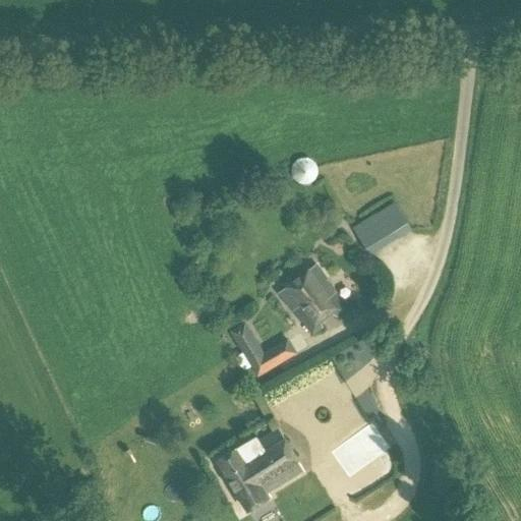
[(309,159),(308,159),(308,158),(307,158),(306,158),(305,158),(304,158),(303,158),(302,158),(301,158),(300,158),(299,159),(298,159),(297,160),(296,160),(296,161),(295,161),(295,162),(294,162),(294,163),(293,163),(293,164),(292,165),(292,166),(292,167),(291,167),(291,168),(291,169),(291,170),(291,171),(291,172),(291,173),(291,174),(292,175),(292,176),(292,177),(293,177),(293,178),(294,179),(295,180),(296,181),(297,182),(298,182),(298,183),(299,183),(300,183),(301,183),(302,183),(302,184),(303,184),(304,184),(305,184),(306,184),(306,183),(307,183),(308,183),(309,183),(310,182),(311,182),(312,181),(313,180),(313,179),(314,179),(314,178),(315,178),(315,177),(316,176),(316,175),(316,174),(317,174),(317,173),(317,172),(317,171),(317,170),(317,169),(317,168),(316,167),(316,166),(316,165),(315,164),(314,163),(314,162),(313,162),(313,161),(312,161),(312,160),(311,160),(310,159),(309,159)]
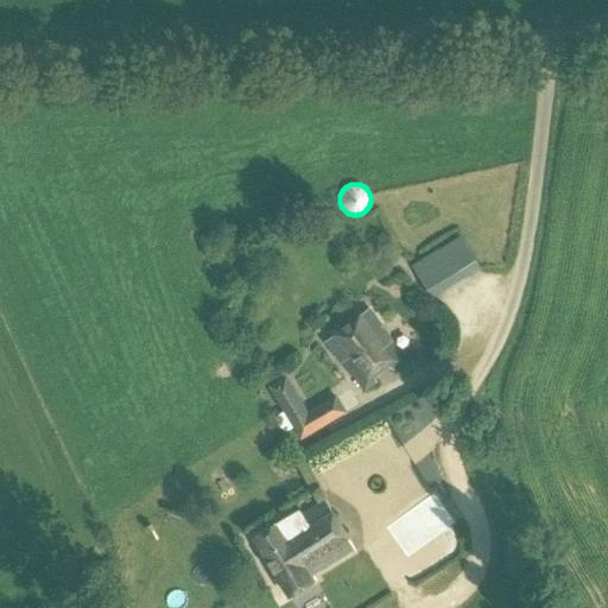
[(431,297),(479,267),(467,246),(418,277),(431,297)]
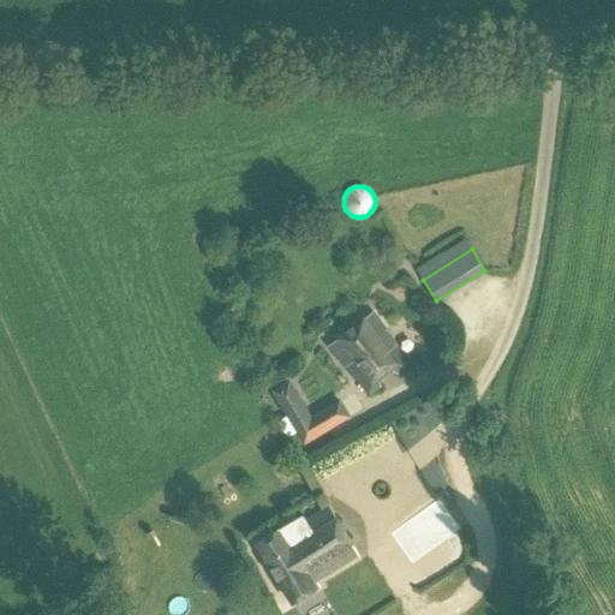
[(395,374),(408,364),(395,346),(384,332),(387,329),(374,312),(328,346),(345,368),(346,366),(368,395),(380,387),(376,381),(392,370),(395,374)]
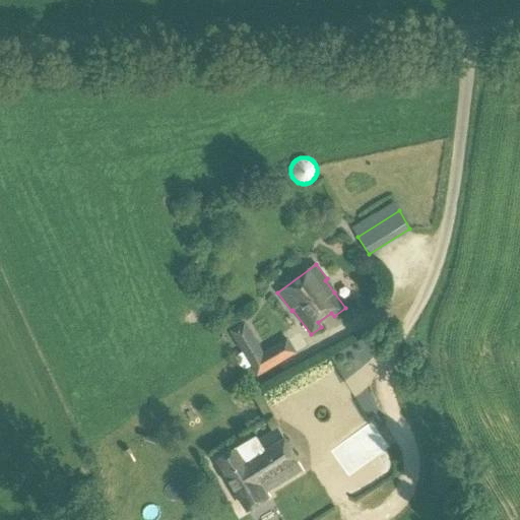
[(262,350),(244,321),(229,330),(256,376),(296,352),(285,336),(262,350)]
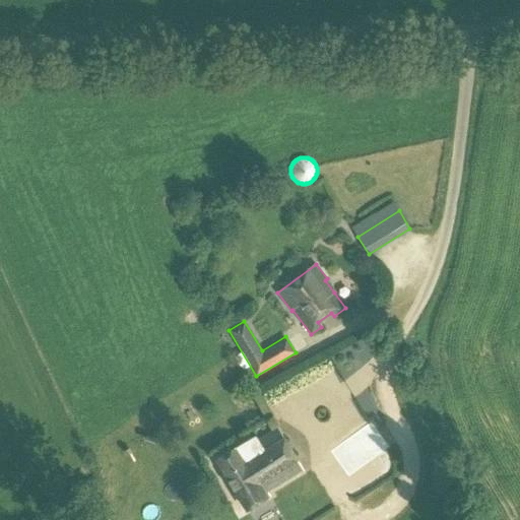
[(302,393),(287,401),(294,410),(307,402),(302,393)]
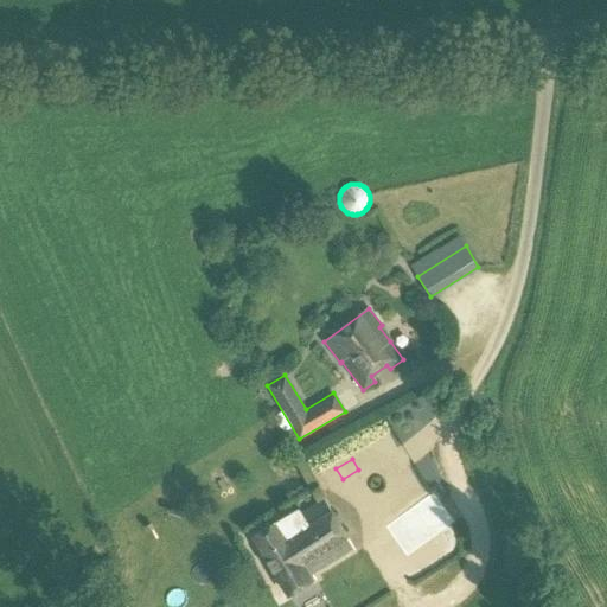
[(406,557),(497,492),(483,471),(438,503),(430,493),(384,526),(406,557)]
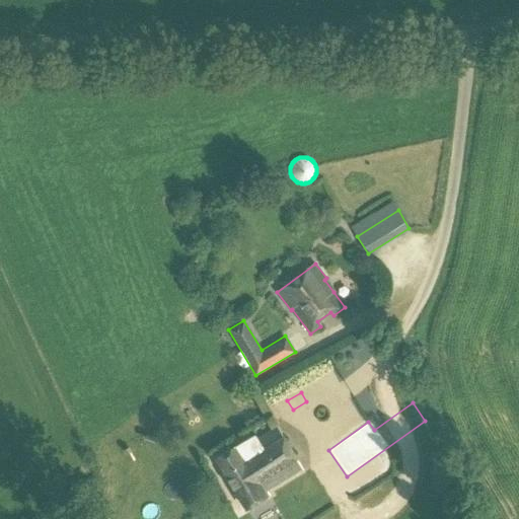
[(327,518),(331,516),(278,426),(257,438),(255,434),(215,458),(245,509),(265,498),(277,518),(327,518)]
